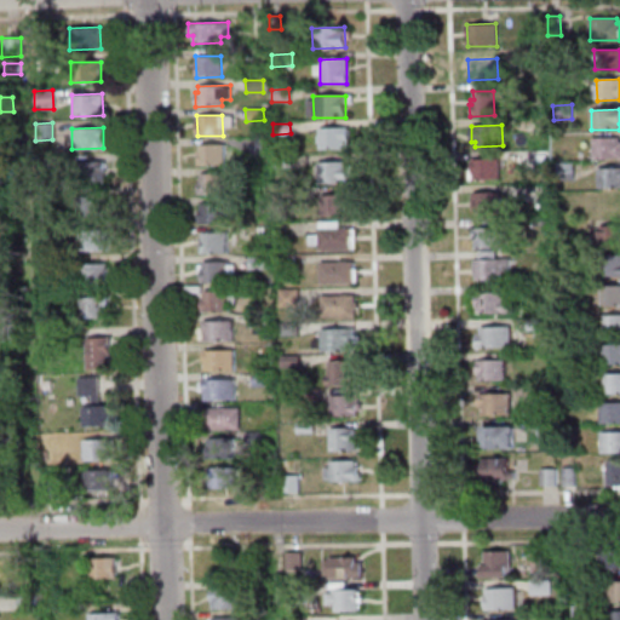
[(317,128),(348,127),(348,149),(319,150),(317,128)]
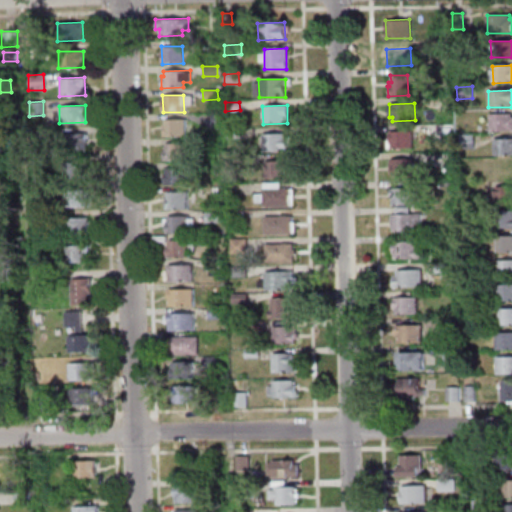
[(207,127),(207,114),(220,113),(220,126),(207,127)]
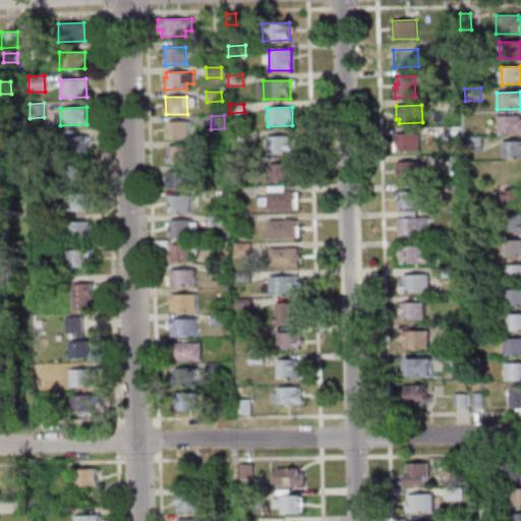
[(498,116),(520,116),(520,133),(498,134),(498,116)]
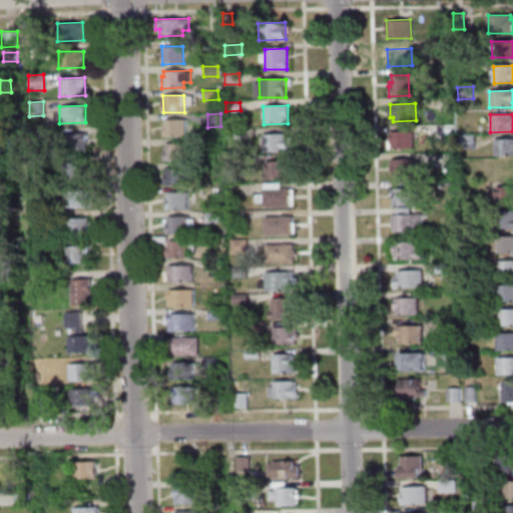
[(184,119),(184,136),(164,136),(164,119),(184,119)]
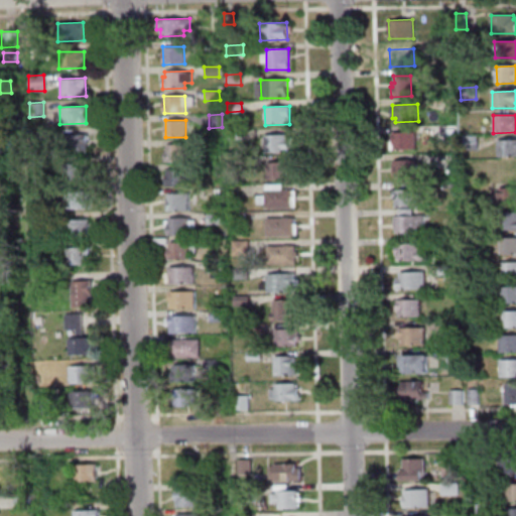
[(242,138),(227,139),(227,128),(241,128),(242,138)]
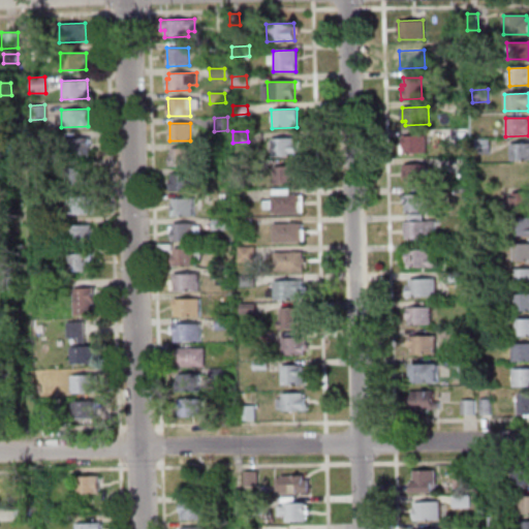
[(31,148),(31,134),(47,133),(47,147),(31,148)]
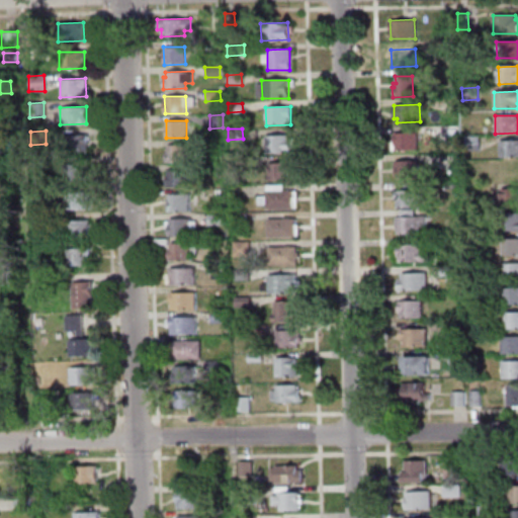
[(395,151),(395,134),(417,133),(417,150),(395,151)]
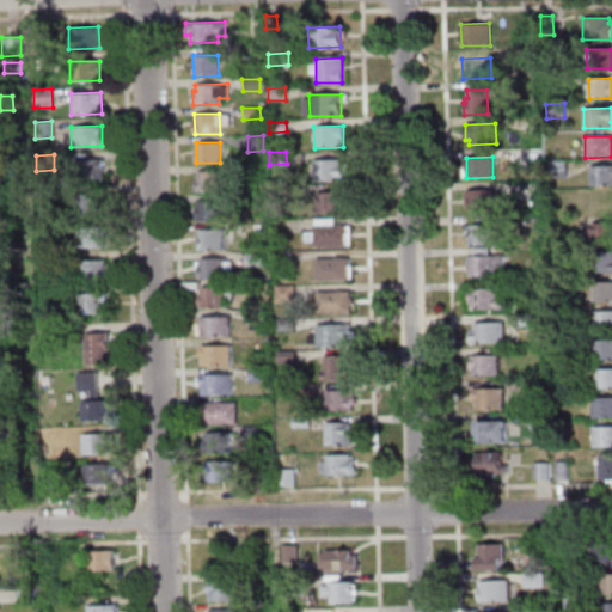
[(72,181),(72,160),(103,159),(103,181),(72,181)]
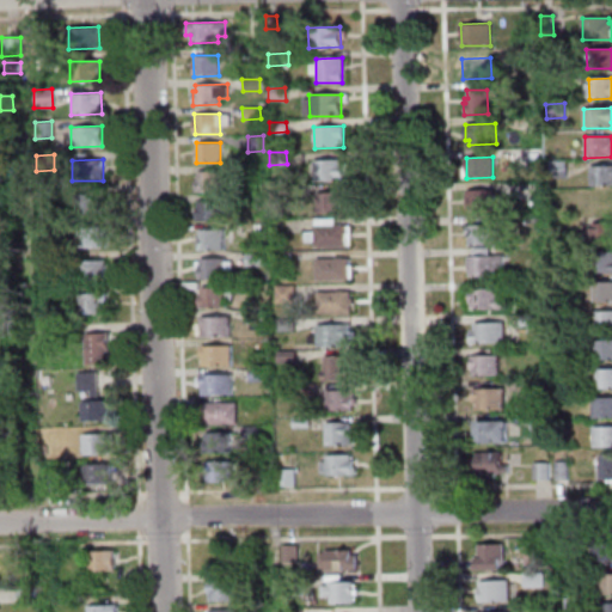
[(342,160),(343,181),(313,182),(312,160),(342,160)]
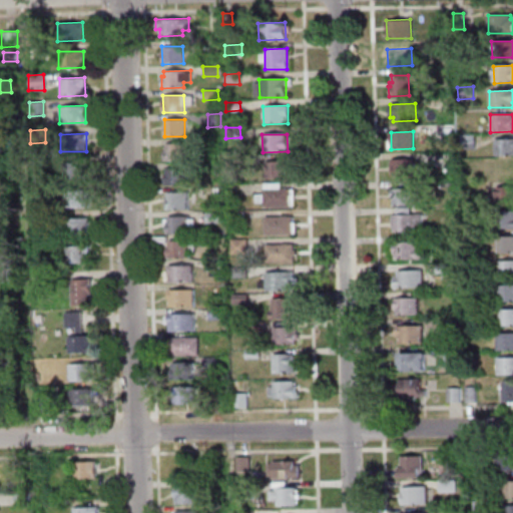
[(460,149),(460,135),(474,134),(475,149),(460,149)]
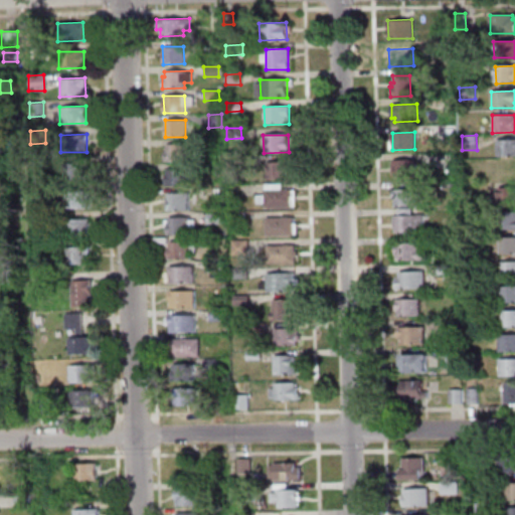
[(496,141),(514,140),(514,155),(496,155),(496,141)]
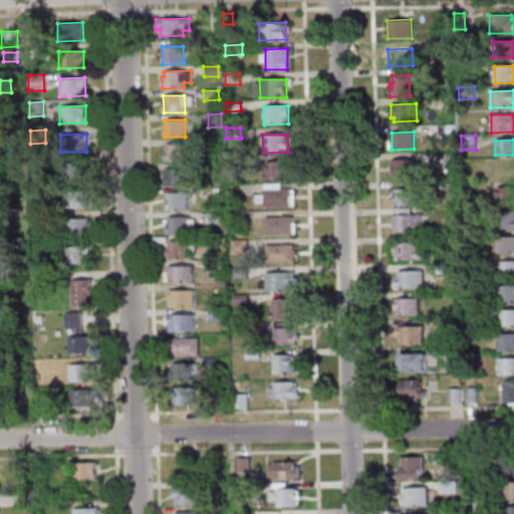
[(165,145),(194,144),(194,161),(165,162),(165,145)]
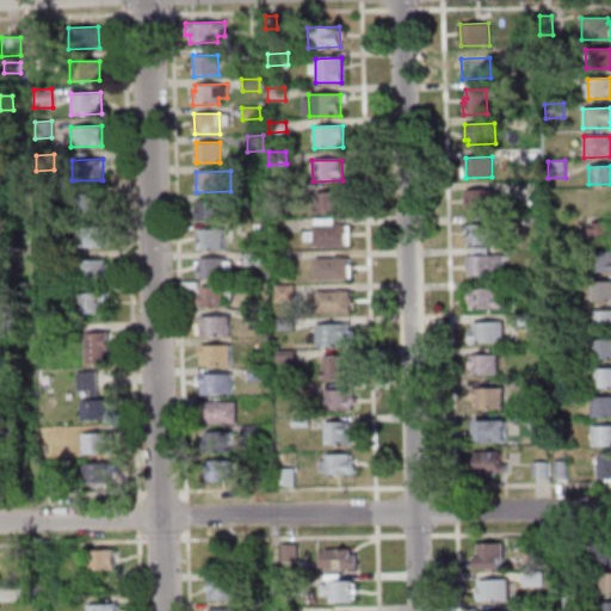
[(270,197),(270,186),(287,186),(287,197),(270,197)]
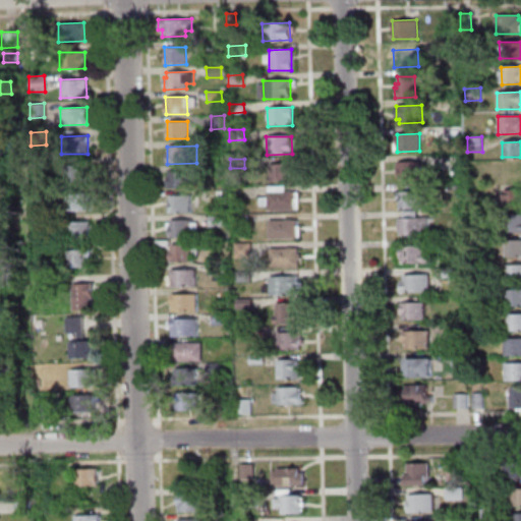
[(398,179),(397,162),(420,162),(420,179),(398,179)]
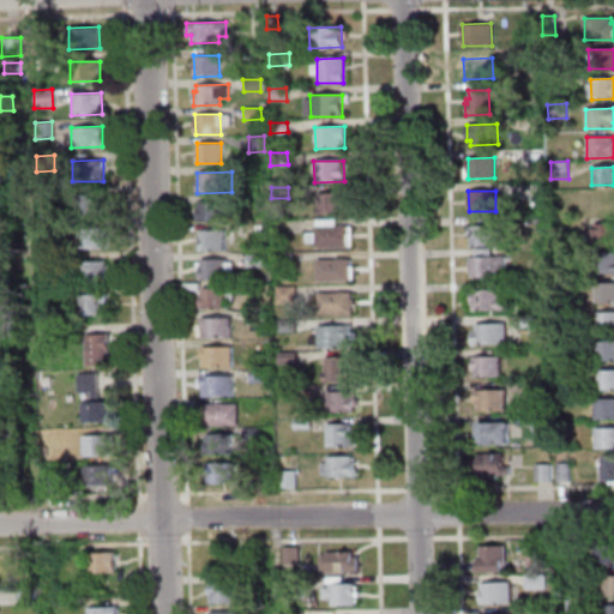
[(103,193),(103,214),(76,214),(76,194),(103,193)]
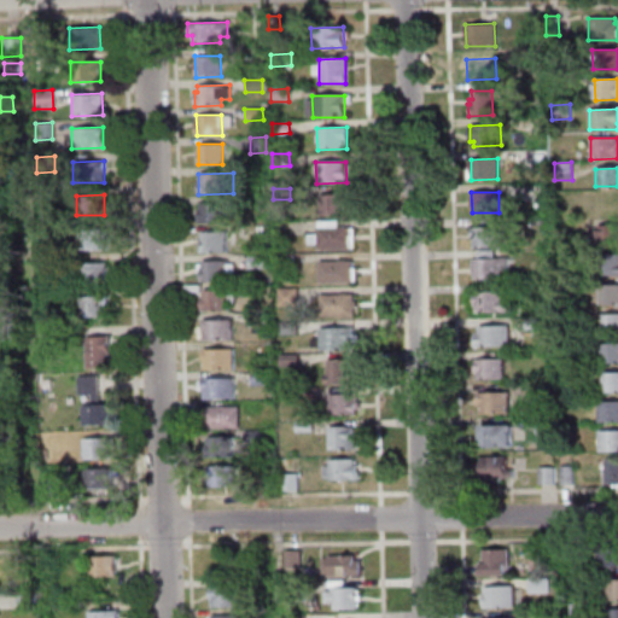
[(319,196),(348,194),(349,215),(319,216),(319,196)]
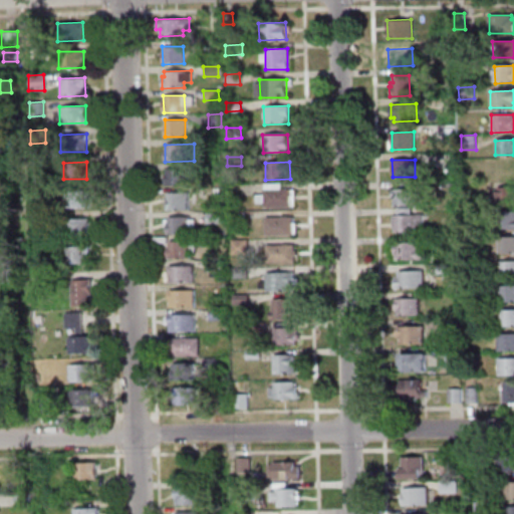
[(166,169),(187,168),(187,186),(166,187),(166,169)]
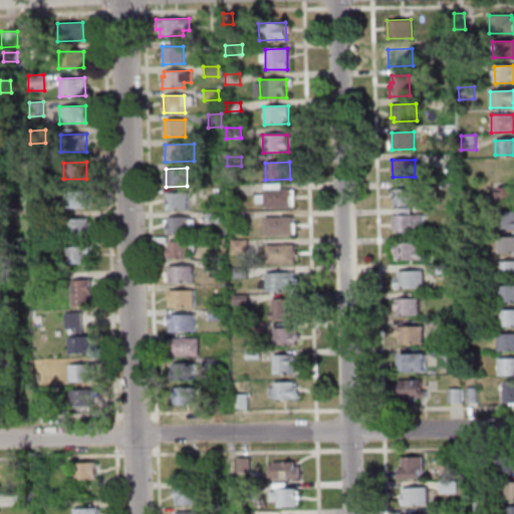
[(497,188),(513,188),(513,205),(497,206),(497,188)]
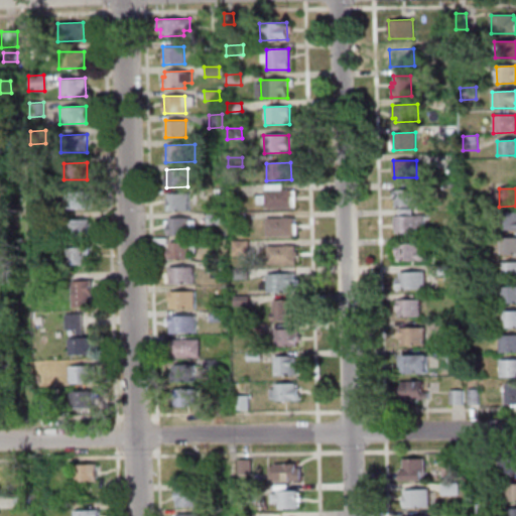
[(394,208),(394,190),(416,189),(417,207),(394,208)]
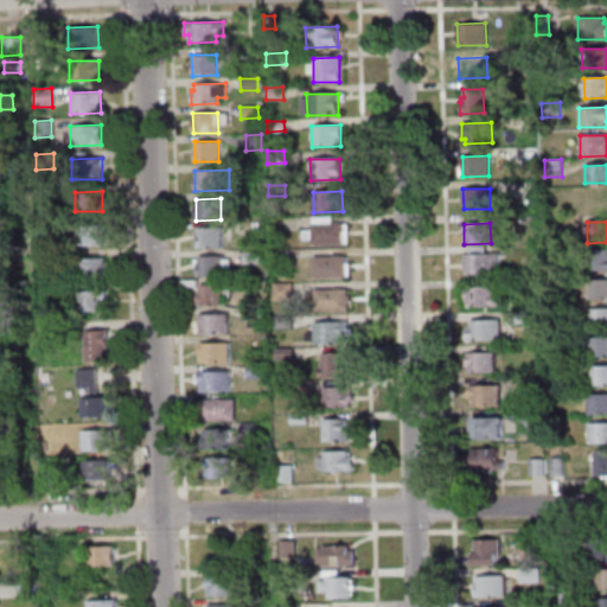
[(343,224),(344,244),(311,246),(311,224),(343,224)]
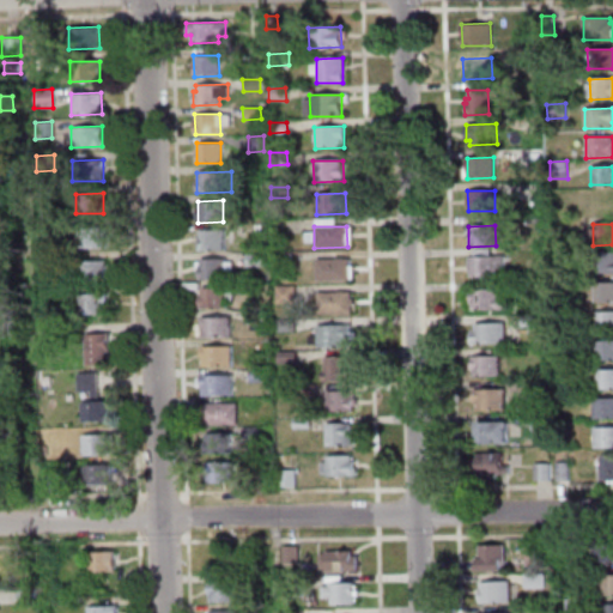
[(76,249),(76,229),(104,228),(105,248),(76,249)]
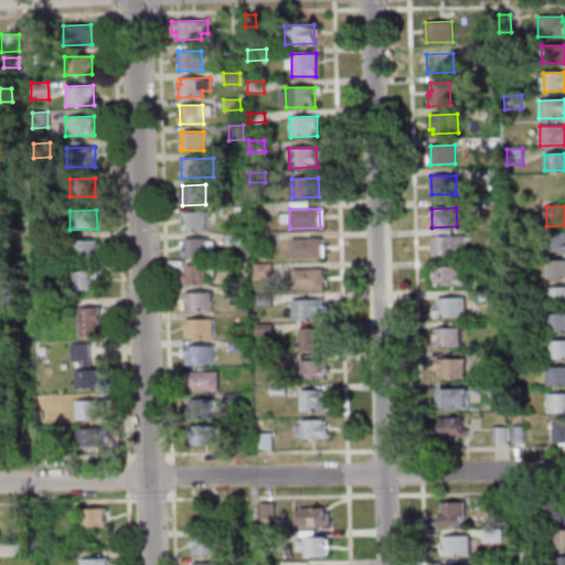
[(183,213),(205,212),(206,230),(183,230),(183,213)]
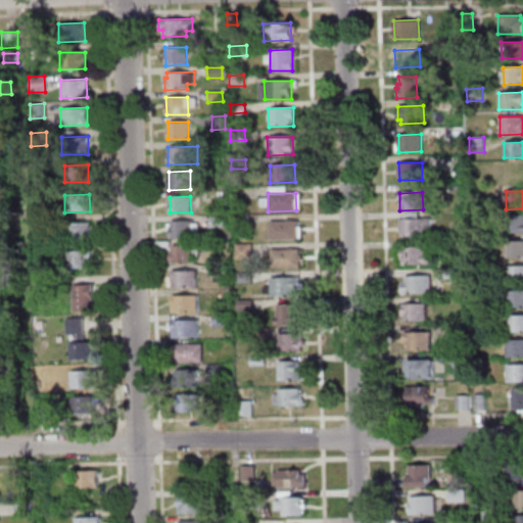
[(208,216),(225,216),(225,227),(208,228),(208,216)]
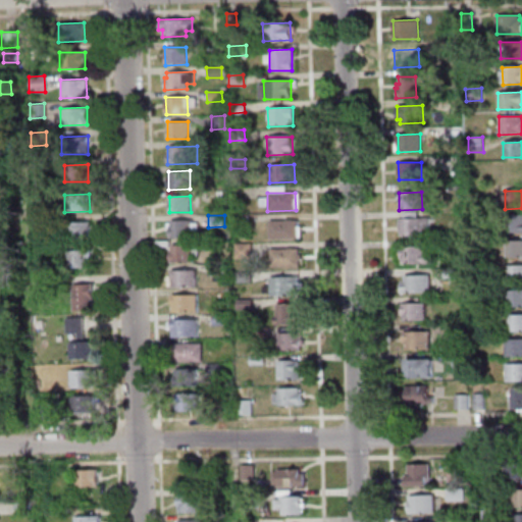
[(232,225),(231,216),(247,215),(248,224),(232,225)]
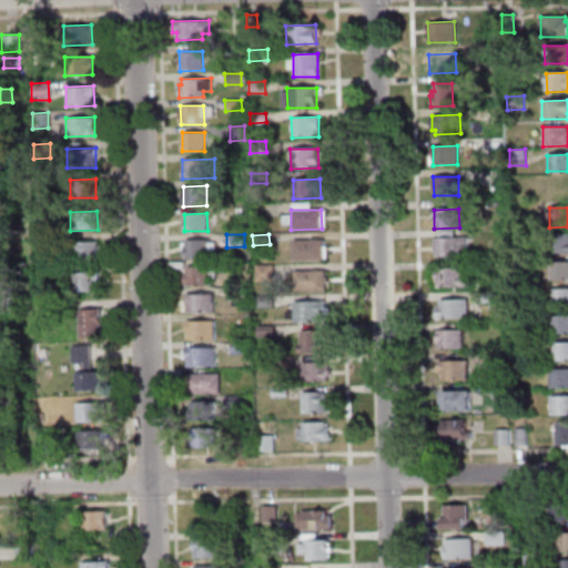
[(546,234),(567,234),(567,254),(547,254),(546,234)]
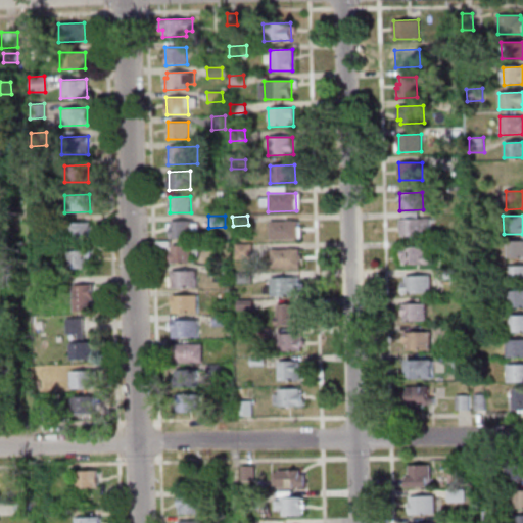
[(34,227),(34,218),(50,217),(51,227),(34,227)]
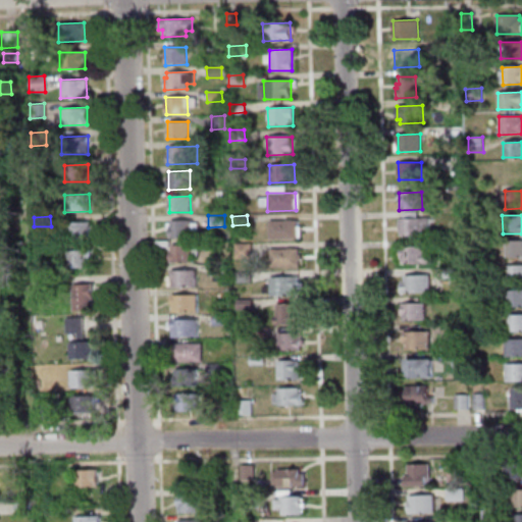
[(400,237),(399,219),(428,218),(428,228),(422,228),(422,236),(400,237)]
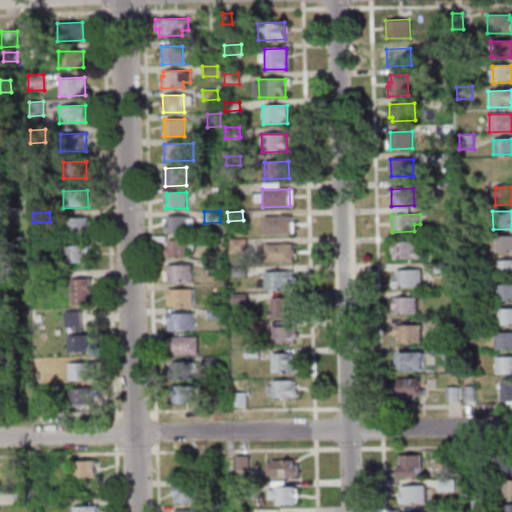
[(167,217),(187,216),(188,233),(167,234),(167,217)]
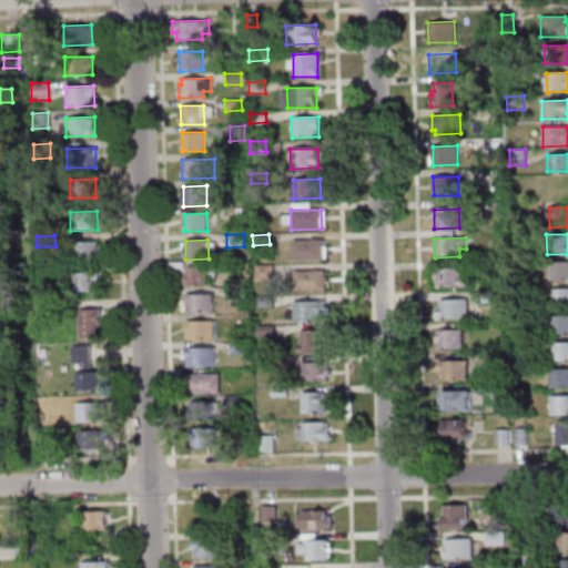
[(292,241),(322,240),(323,261),(292,261),(292,241)]
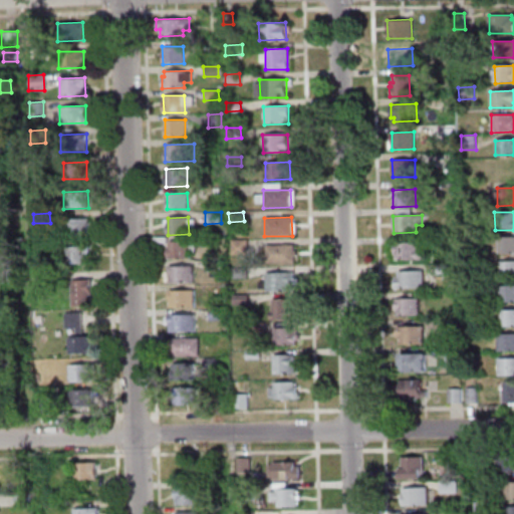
[(64,220),(87,219),(87,236),(64,237),(64,220)]
